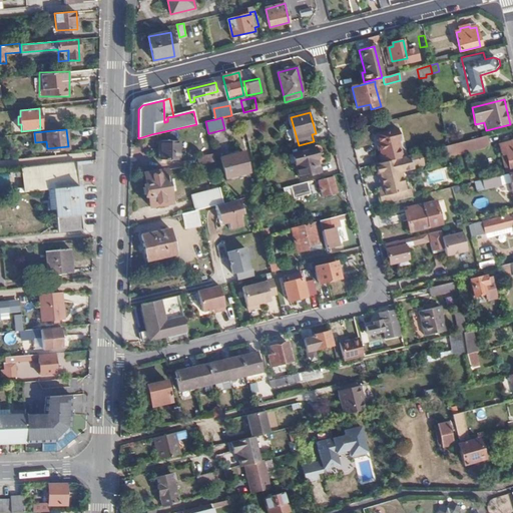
[(376,134),(382,162),(404,156),(398,129),(376,134)]
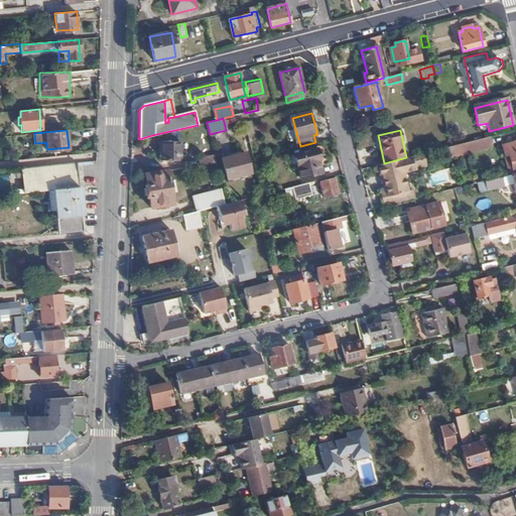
[(494,145),(492,135),(465,142),(467,153),(490,148),(490,146),(494,145)]
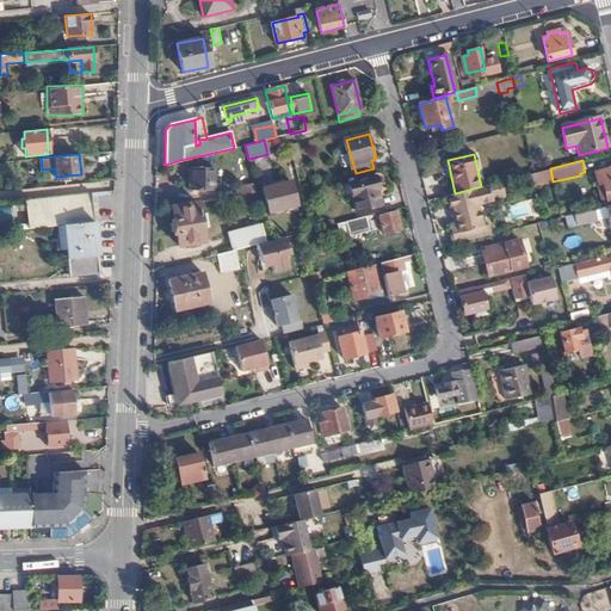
[(217,187),(215,166),(195,168),(197,190),(217,187)]
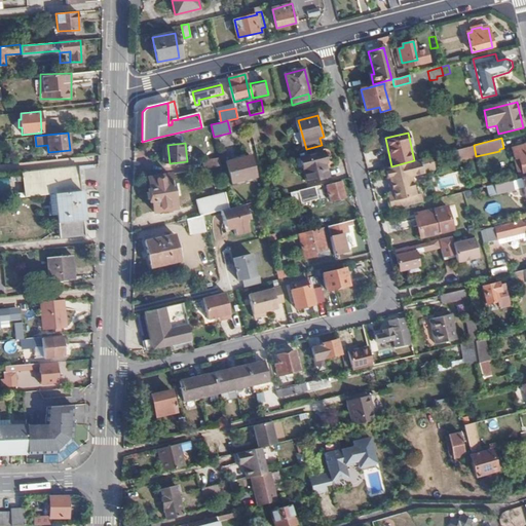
[(476,156),(474,145),(461,148),(464,159),(476,156)]
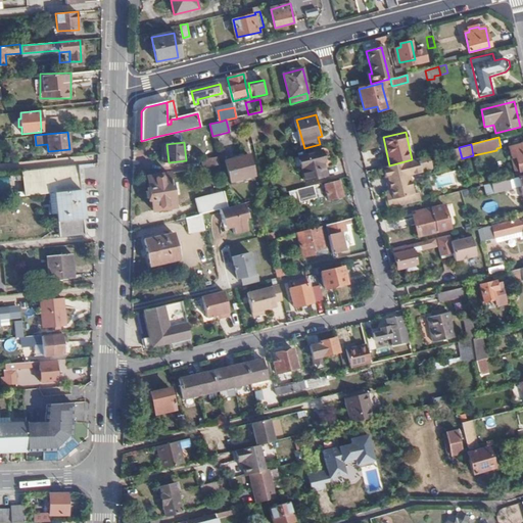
[(514,154),(522,152),(522,145),(513,148),(514,154)]
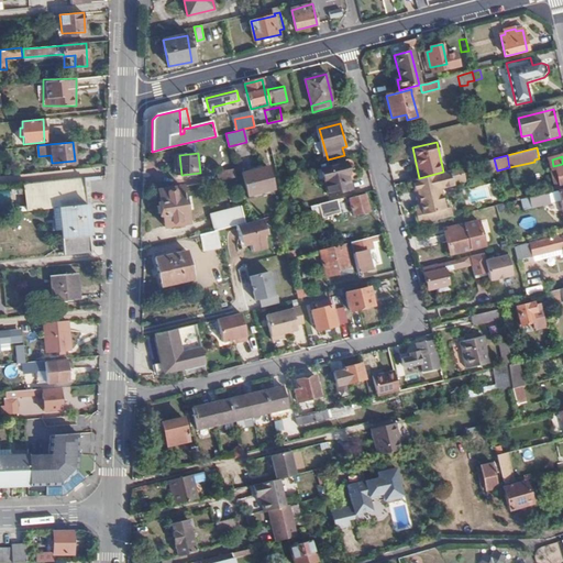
[(488,173),(497,170),(494,158),(486,161),(488,173)]
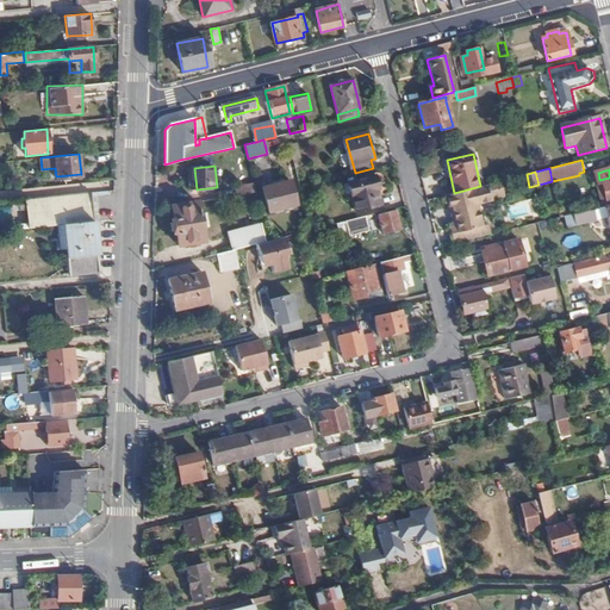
[(379,190),(377,176),(348,182),(354,210),(379,205),(377,191),(379,190)]
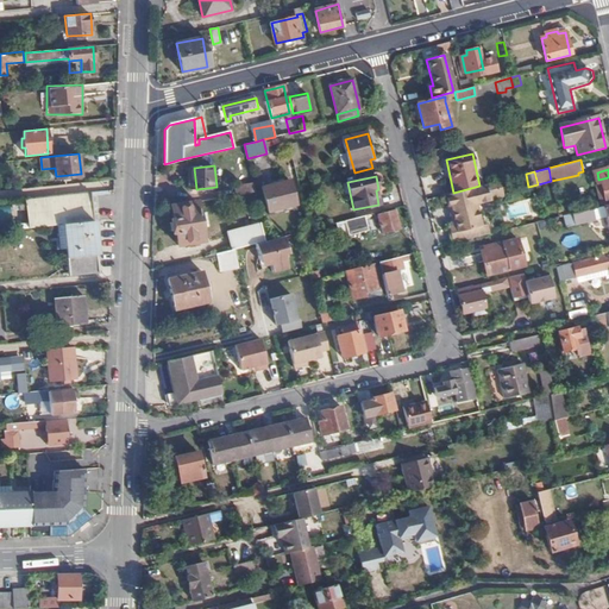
[(604,205),(608,203),(608,177),(598,180),(604,205)]
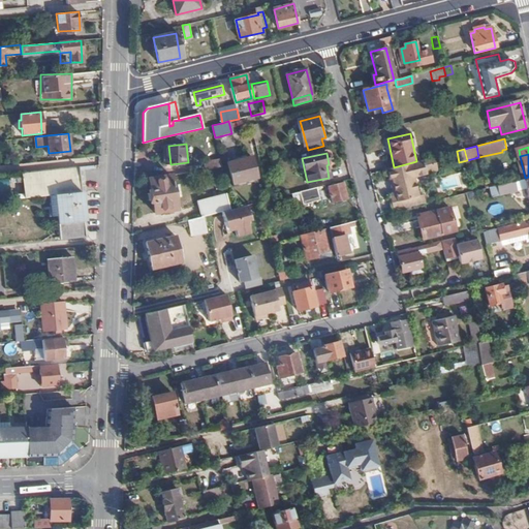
[(255,179),(250,157),(227,163),(232,187),(242,186),(241,182),(255,179)]
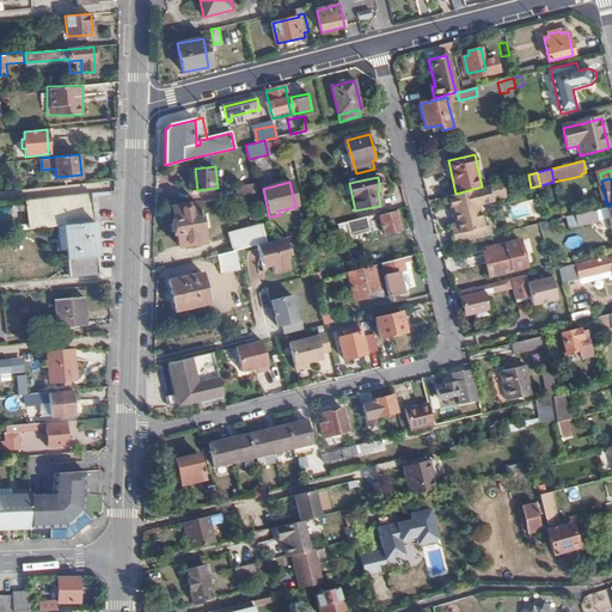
[(237,187),(238,196),(256,194),(254,184),(237,187)]
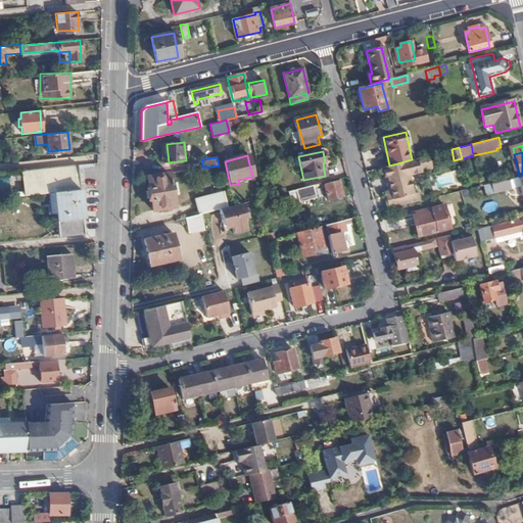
[(389,165),(382,168),(385,181),(389,180),(391,191),(388,192),(385,193),(388,208),(419,200),(417,193),(414,194),(411,179),(413,175),(423,173),(419,158),(412,159),(389,165)]
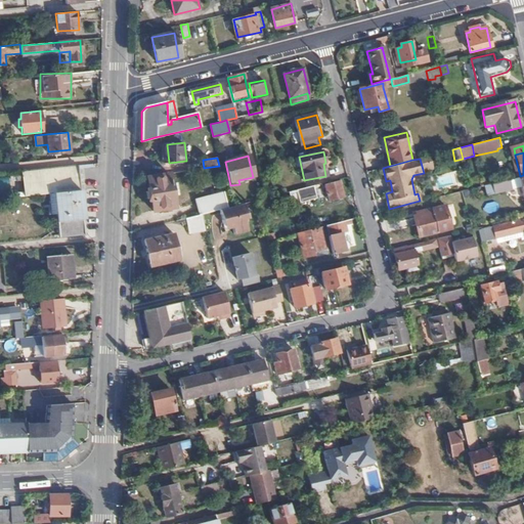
[(79,177),(78,166),(30,170),(22,171),(23,174),(16,175),(16,184),(23,184),(24,197),(48,194),(81,190),(79,177)]
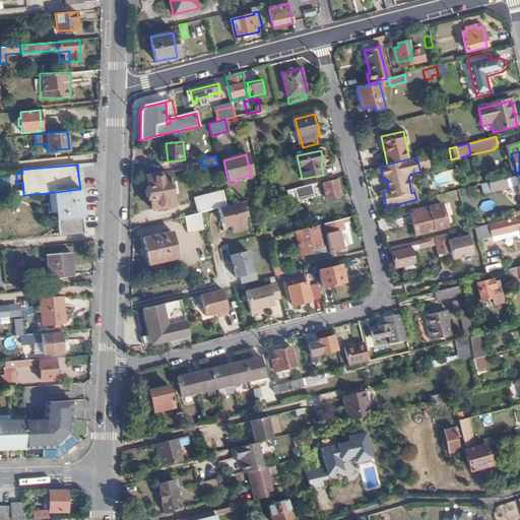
[(168,173),(145,176),(146,187),(144,187),(146,201),(149,201),(150,209),(174,206),(173,198),(175,198),(175,194),(178,193),(176,181),(170,182),(168,173)]
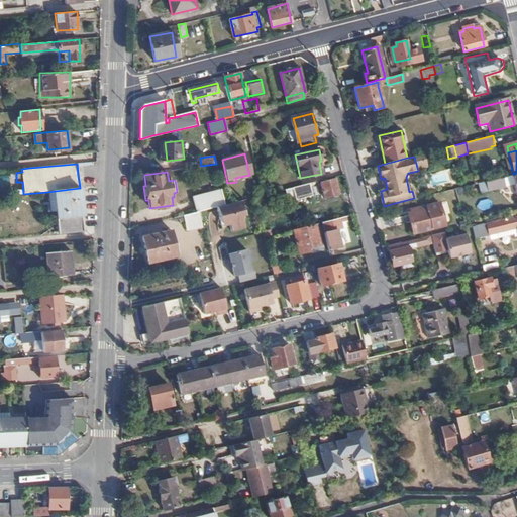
[(505,187),(503,177),(479,182),(481,192),(505,187)]
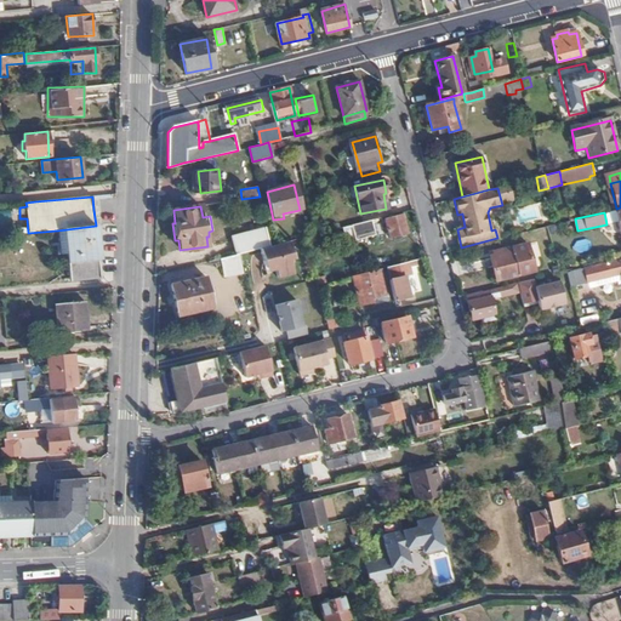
[(408,233),(404,215),(385,220),(389,238),(408,233)]
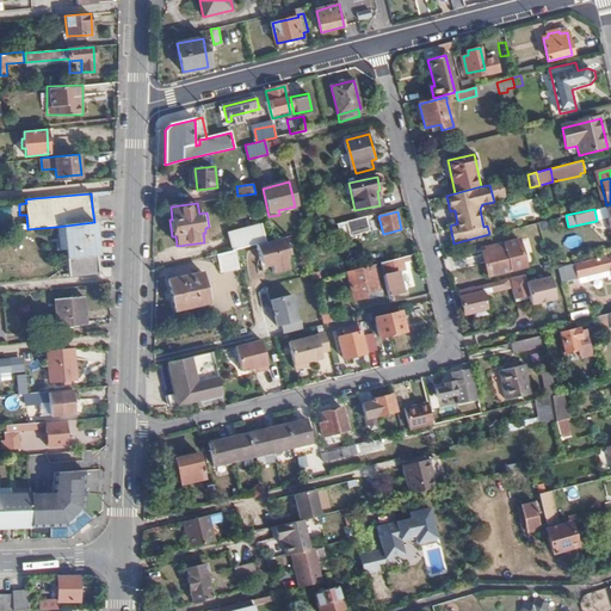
[(369,232),(366,216),(346,222),(329,226),(332,240),(369,232)]
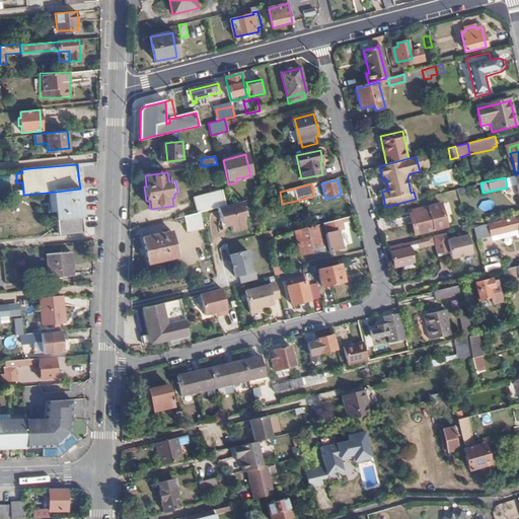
[(82,211),(80,189),(48,193),(49,202),(55,202),(59,235),(84,232),(82,211)]
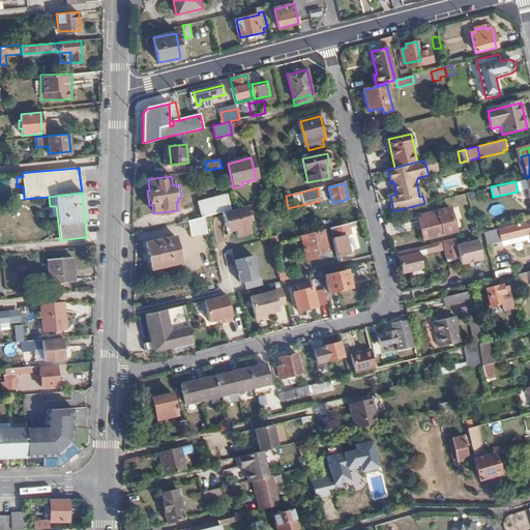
[(195,202),(199,217),(204,216),(217,213),(232,209),(228,194),(195,202)]
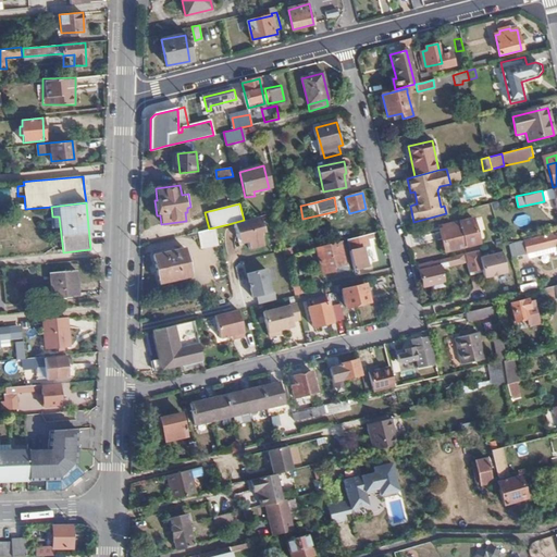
[(515,218),(517,226),(529,222),(527,214),(515,218)]
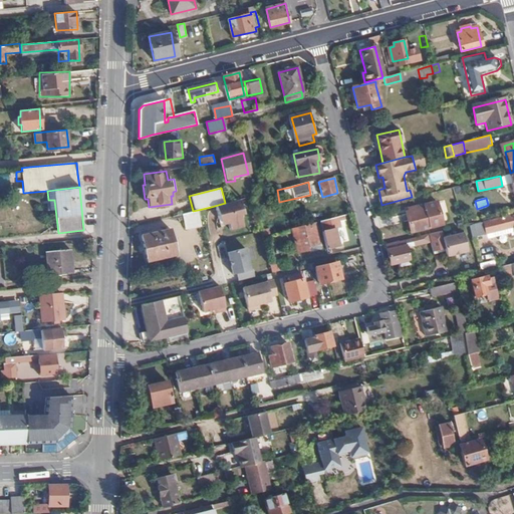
[(436,201),(414,206),(414,210),(409,211),(406,212),(411,232),(442,225),(436,201)]
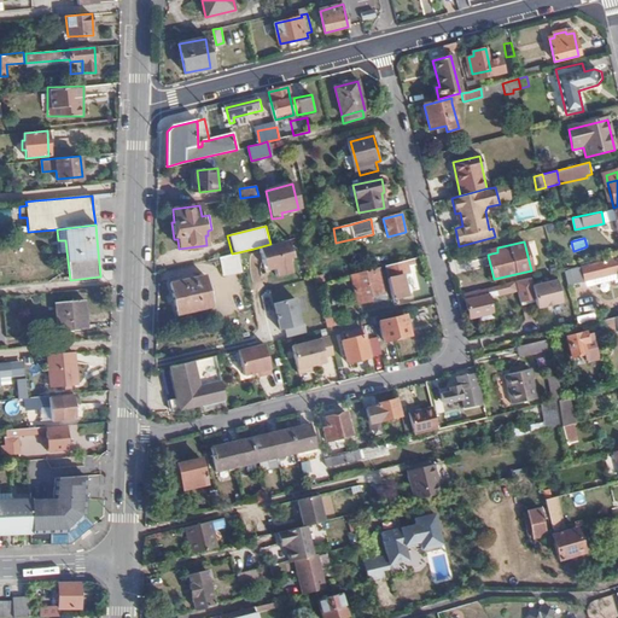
[(238,252),(243,267),(257,263),(254,249),(238,252)]
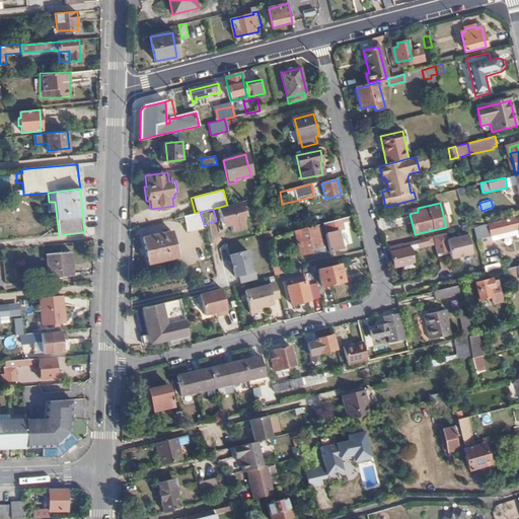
[(195,213),(186,216),(189,231),(204,227),(204,224),(200,212),(195,213)]
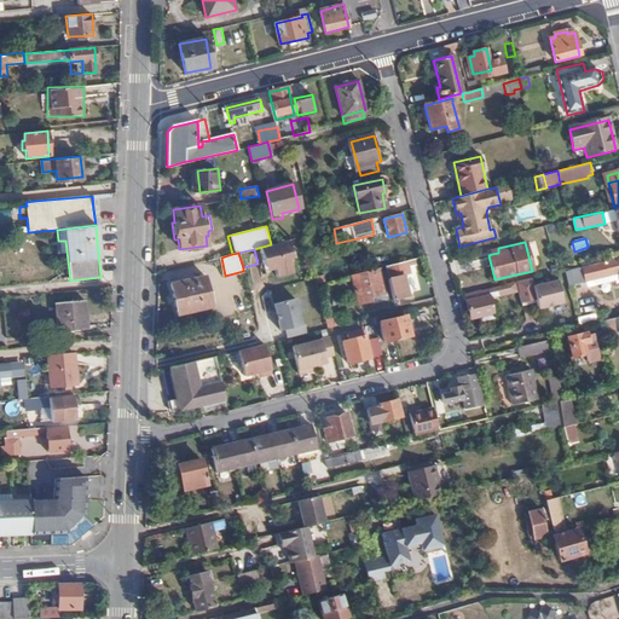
[(412,259),(387,266),(394,299),(414,294),(410,273),(416,272),(412,259)]
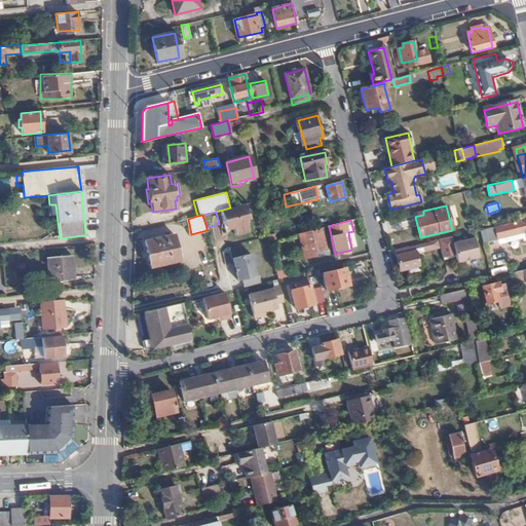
[(525,221),(494,229),(496,238),(525,231),(525,221)]
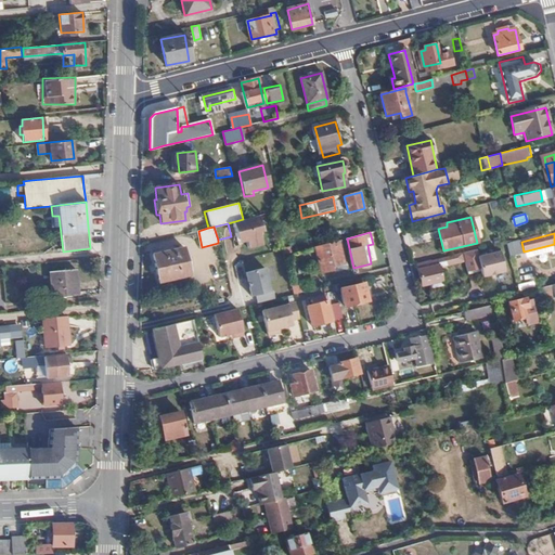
[(345,262),(339,240),(313,247),(320,273),(333,270),(332,266),(345,262)]
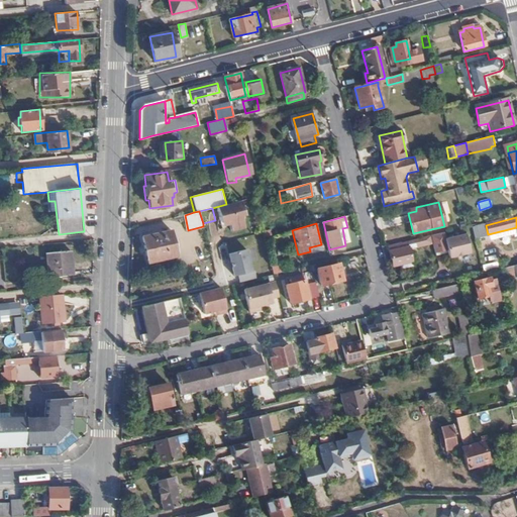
[(474,238),(486,235),(483,223),(471,225),(474,238)]
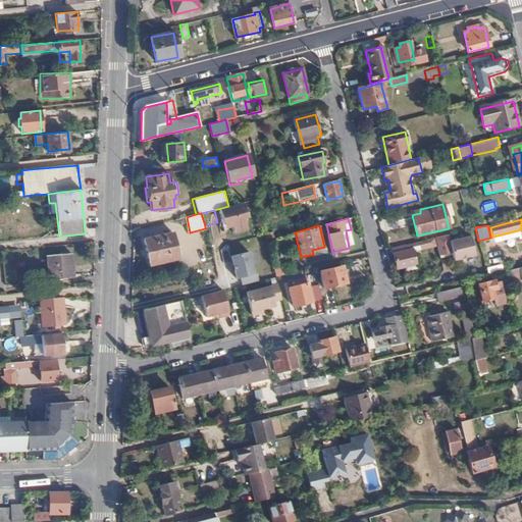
[(284,227),(271,228),(272,236),(285,233),(284,227)]
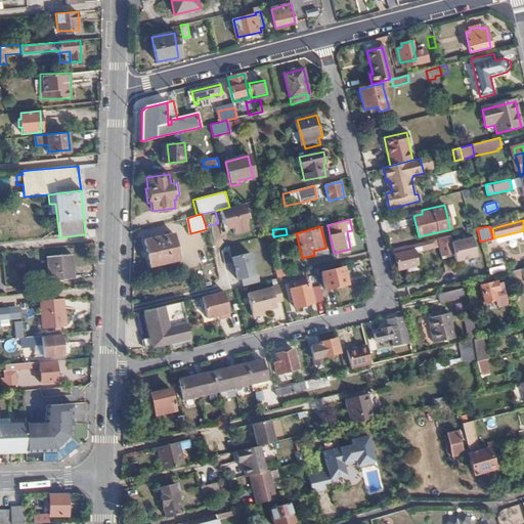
[(179,260),(174,234),(144,241),(150,267),(179,260)]
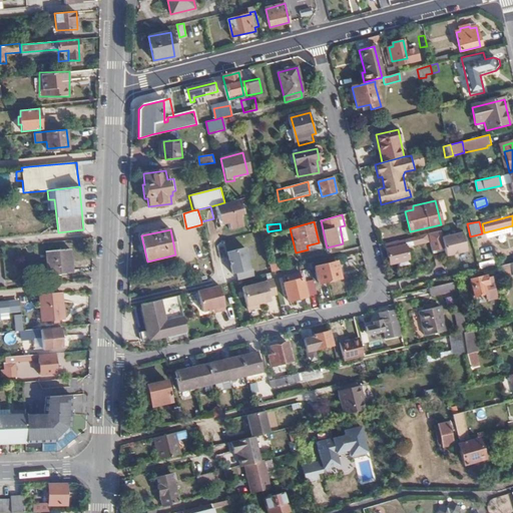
[(431,251),(443,248),(438,230),(427,233),(431,251)]
